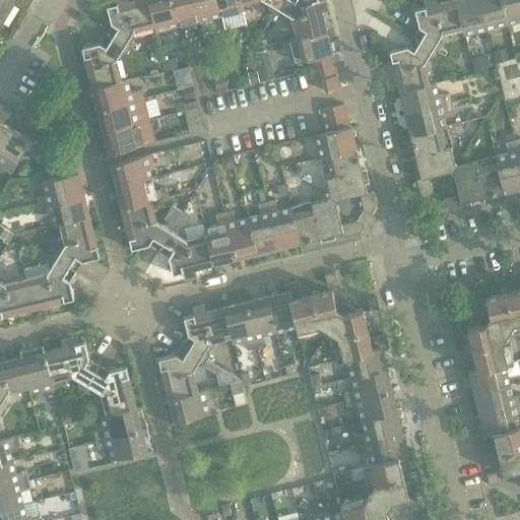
[(6,0),(0,0),(0,28),(14,4),(6,0)]
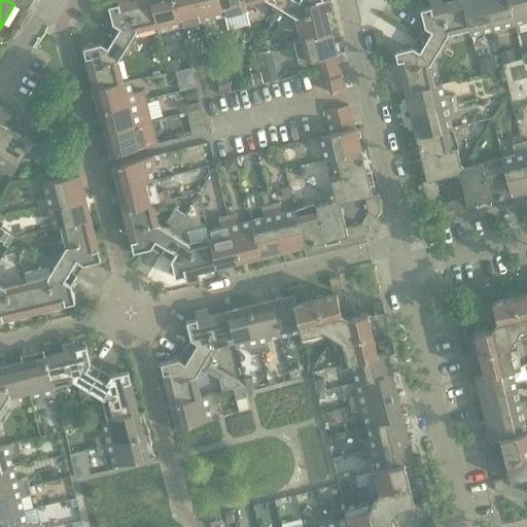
[(113,24),(107,34),(132,49),(135,44),(133,36),(136,31),(156,26),(157,26),(151,0),(133,0),(131,1),(131,0),(117,0),(119,3),(108,6),(113,24)]
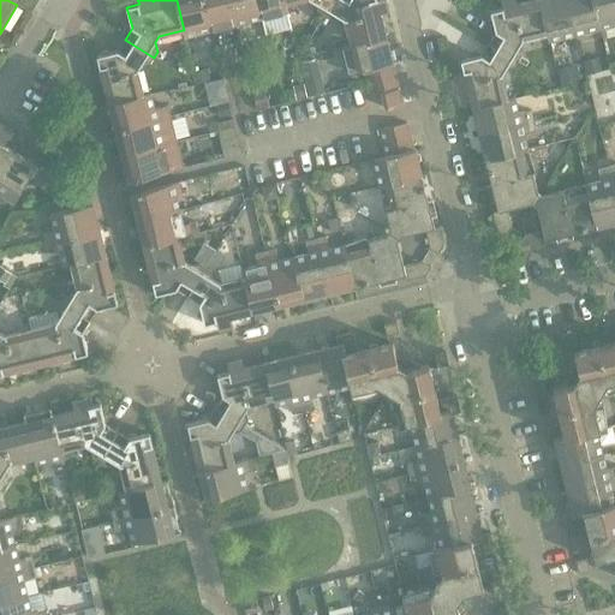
[(203,0),(177,0),(184,30),(183,30),(185,37),(212,31),(203,0)]
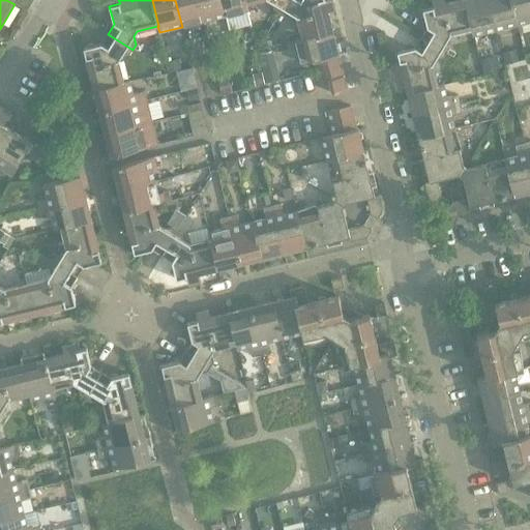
[(198,0),(175,0),(182,27),(204,21),(198,0)]
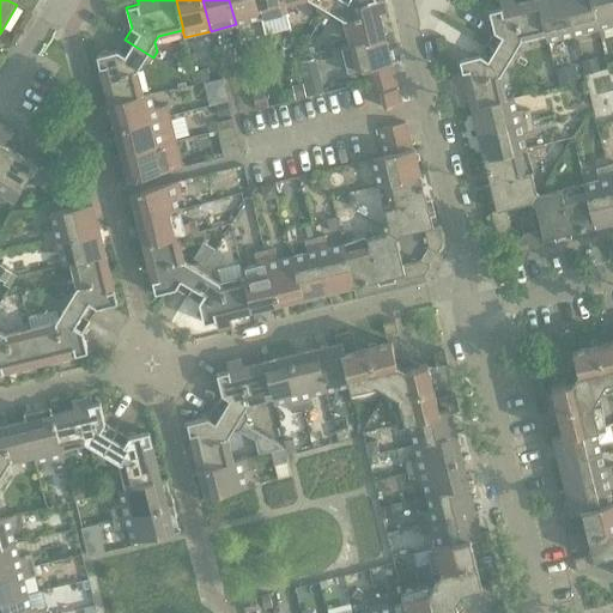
[(256,0),(229,0),(236,24),(261,18),(256,0)]
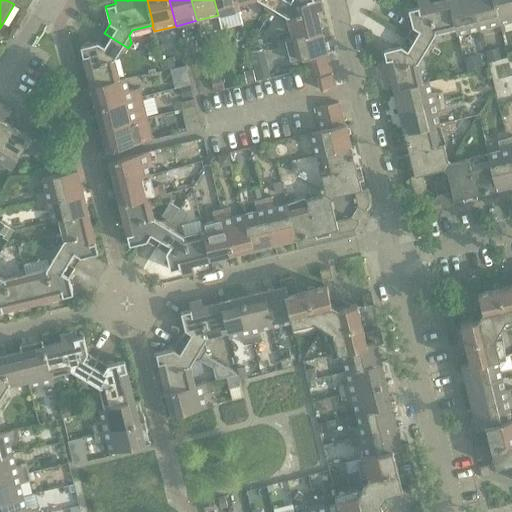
[(236,0),(214,0),(218,15),(221,29),(243,24),(238,4),(237,4),(236,0)]
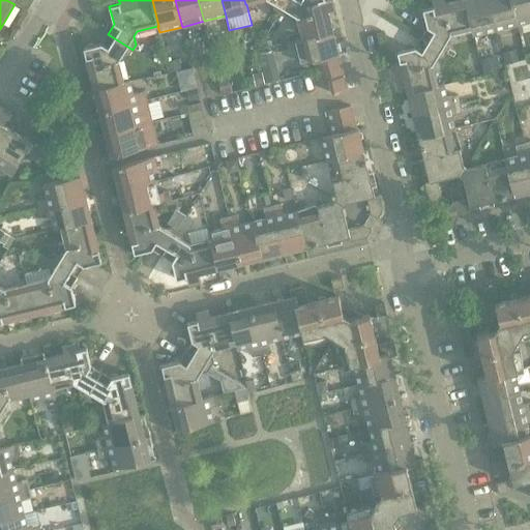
[(244,0),(245,4),(246,4),(263,0),(268,0),(272,2),(274,10),(278,13),(287,0),(244,0)]
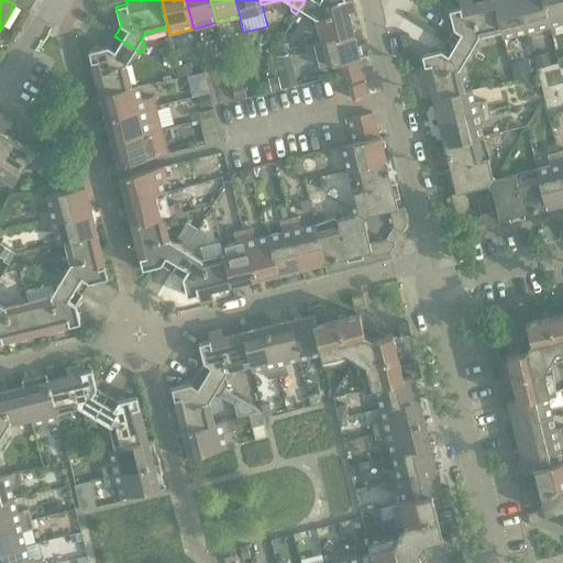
[(305,0),(296,14),(301,18),(310,15),(316,19),(321,41),(321,42),(354,33),(349,13),(356,11),(353,0),(305,0)]
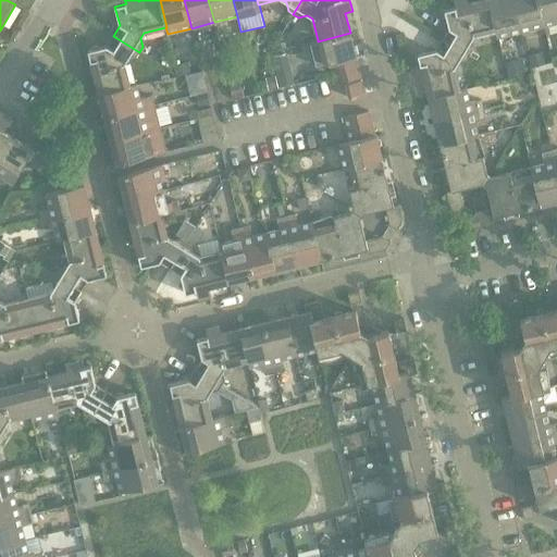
[(449,29),(443,39),(470,56),(473,50),(471,41),(474,37),(496,32),(497,31),(489,0),(485,0),(469,4),(467,0),(454,0),(456,8),(445,10),(449,29)]
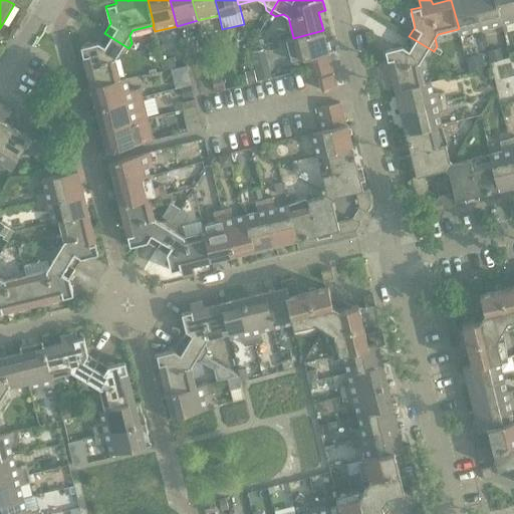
[(473,0),(451,0),(459,28),(458,29),(459,34),(481,29),(473,0)]
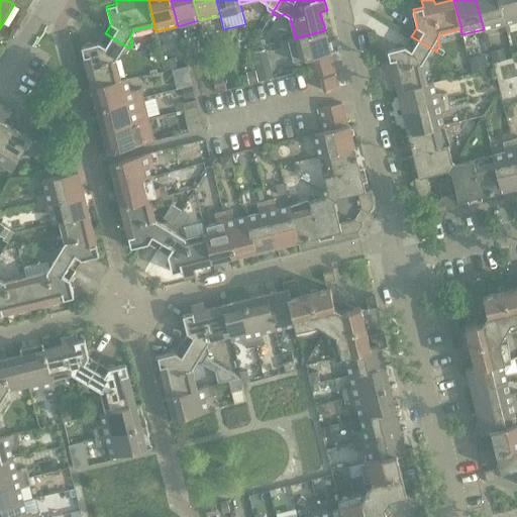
[(499,0),(476,0),(484,29),(505,24),(499,0)]
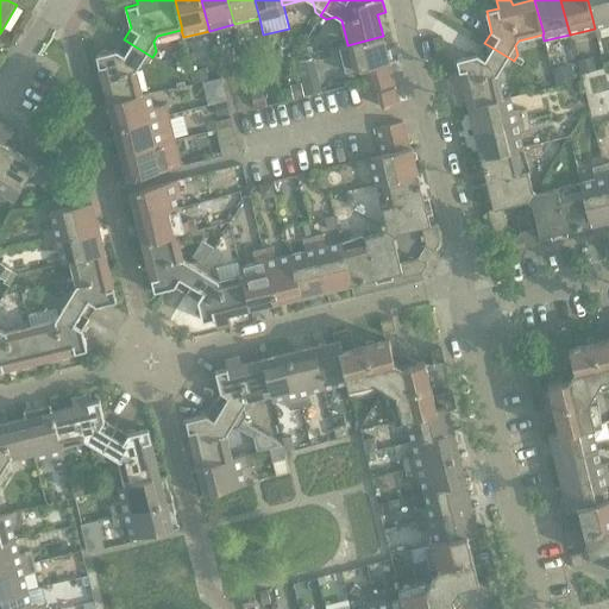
[(608,0),(588,0),(595,29),(608,24),(608,0)]
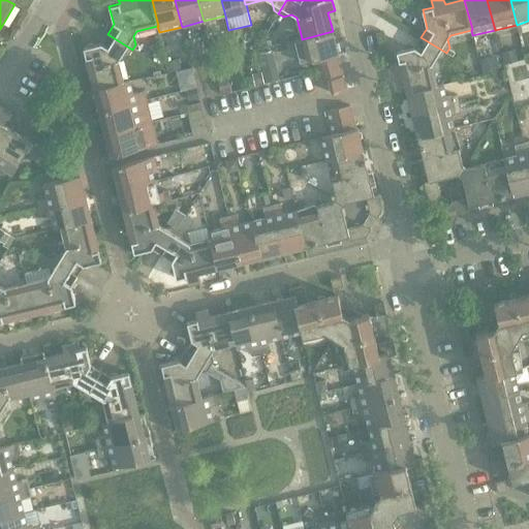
[(302,39),(302,38),(296,39),(302,63),(313,60),(339,54),(333,31),(302,39)]
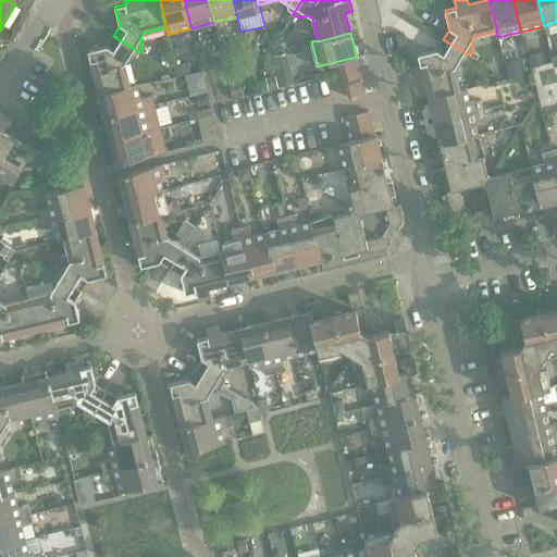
[(88,50),(99,95),(131,87),(131,86),(125,64),(128,59),(137,57),(139,52),(113,36),(107,46),(88,50)]
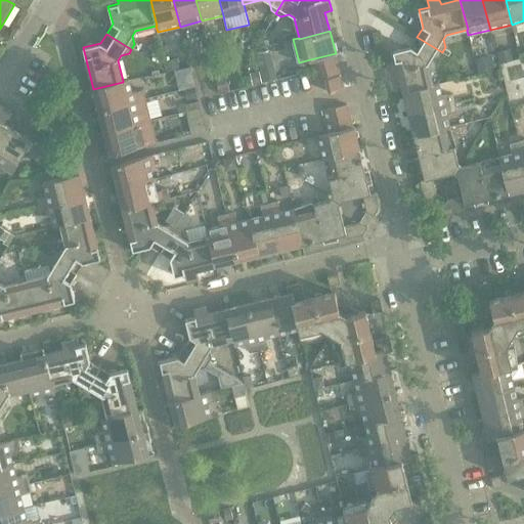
[(399,74),(403,93),(433,86),(433,85),(428,64),(431,59),(439,57),(442,52),(417,37),(410,47),(393,51),(396,61),(389,63),(392,76),(399,74)]
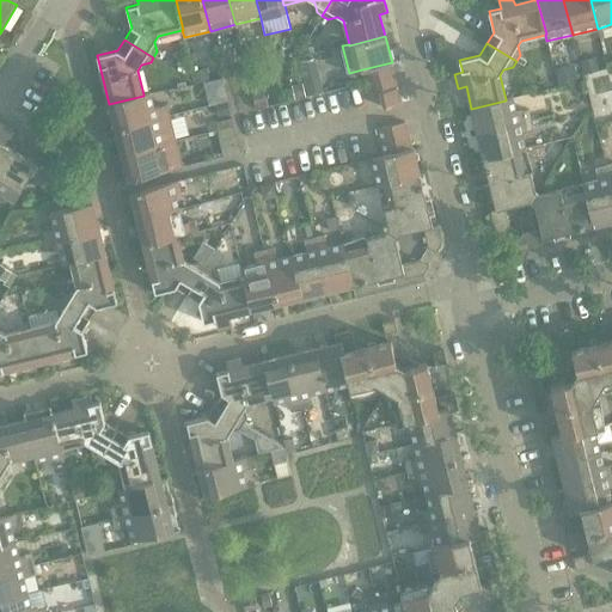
[(595,57),(580,61),(583,74),(599,71),(595,57)]
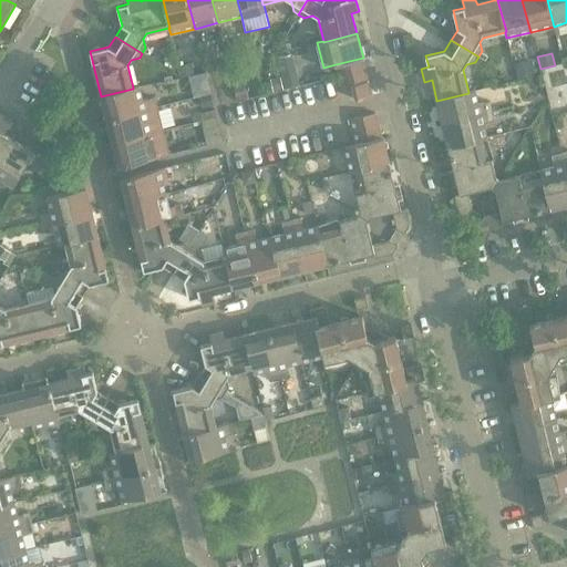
[(292,55),(278,59),(286,89),(300,85),(292,55)]
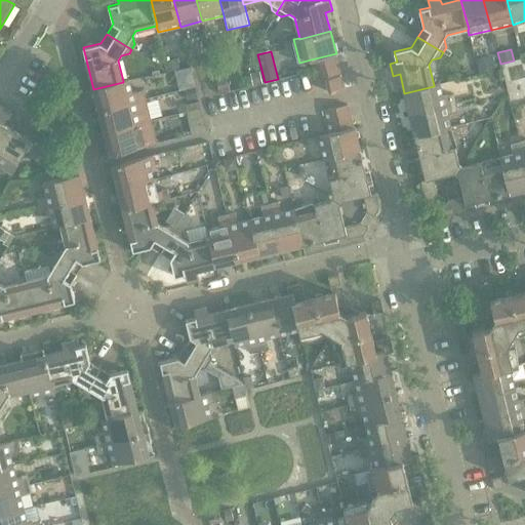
[(336,53),(311,59),(314,71),(338,65),(336,53)]
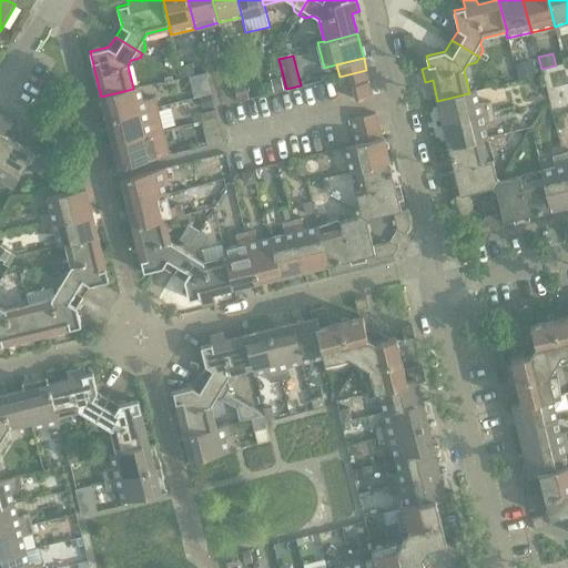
[(533,60),(515,64),(518,81),(537,75),(533,60)]
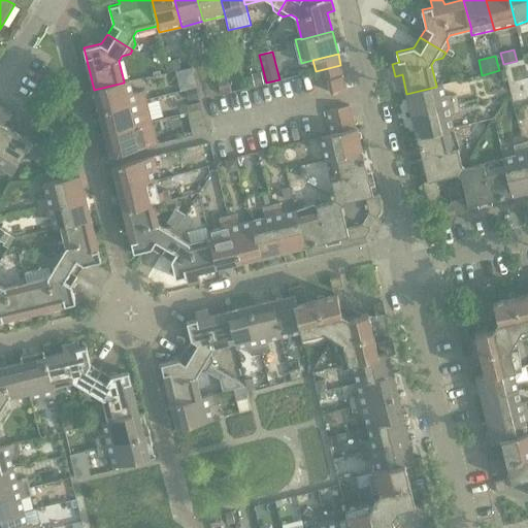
[(178,59),(167,61),(170,71),(182,68),(178,59)]
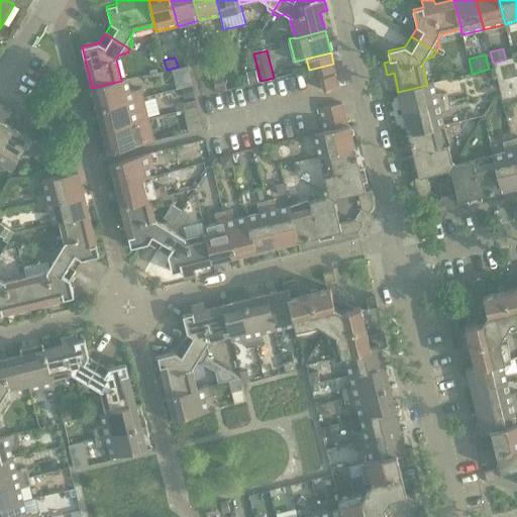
[(333,64),(309,70),(312,81),(321,79),(336,75),(333,64)]
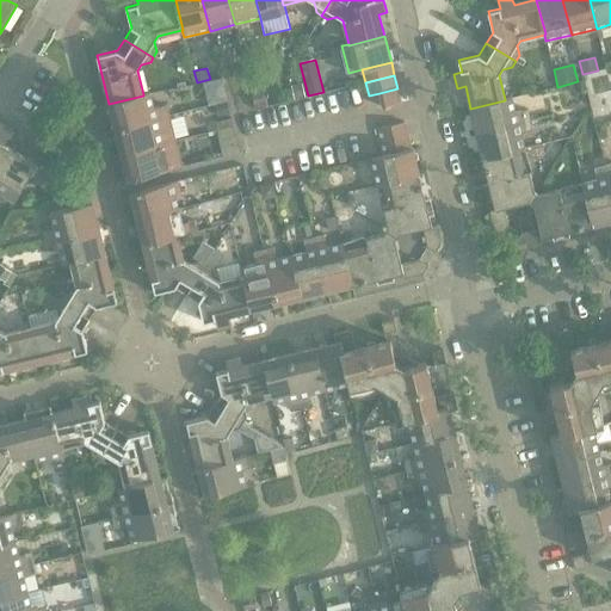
[(303,82),(292,85),(296,99),(307,97),(303,82)]
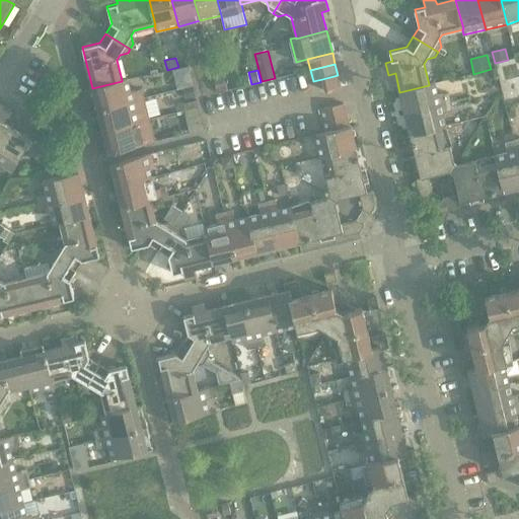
[(224,74),(214,77),(218,93),(228,90),(224,74)]
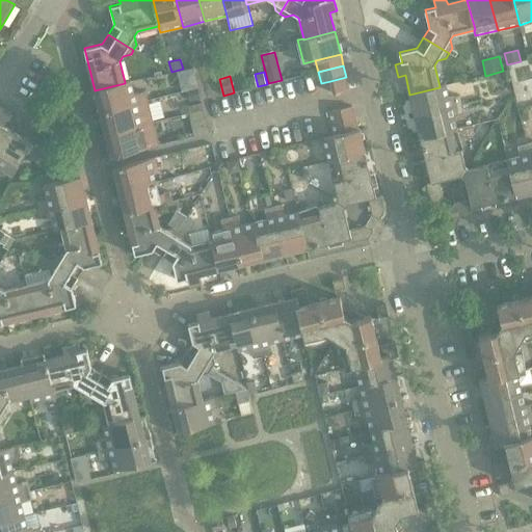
[(346,77),(330,81),(334,95),(349,90),(346,77)]
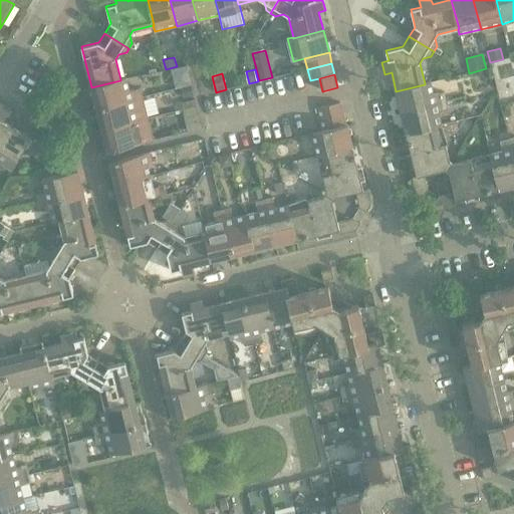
[(120,80),(91,87),(96,108),(142,97),(140,88),(130,91),(126,78),(120,79),(120,80)]
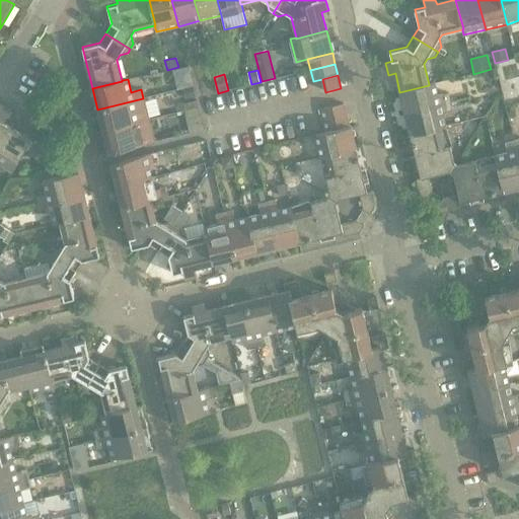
[(429,85),(399,92),(404,114),(451,102),(449,93),(438,96),(435,82),(429,84),(429,85)]
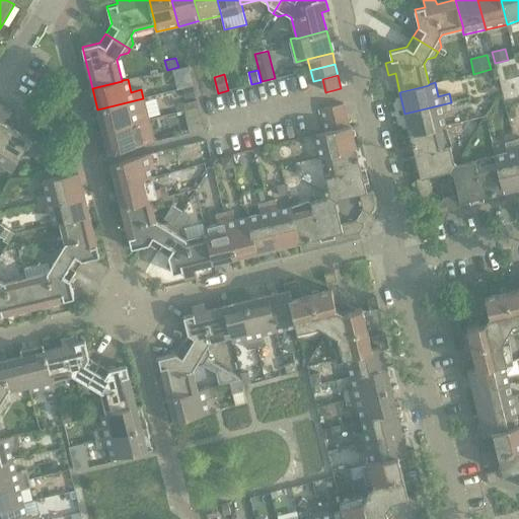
[(194,86),(183,89),(186,99),(196,96),(194,86)]
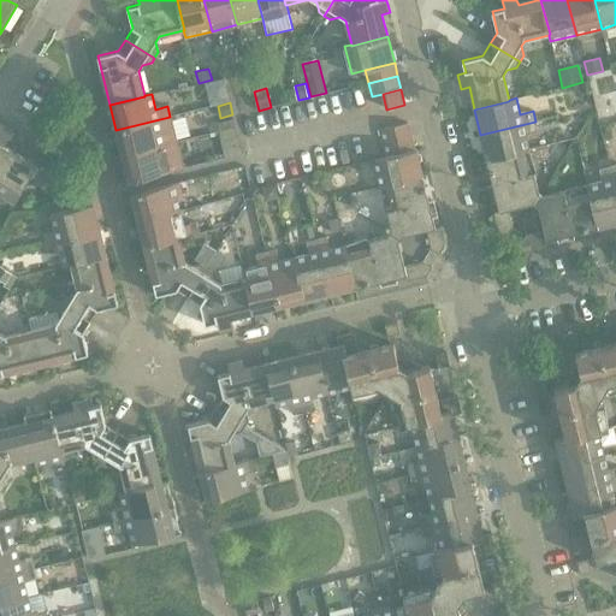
[(170,117),(116,130),(122,155),(164,146),(160,130),(173,128),(170,117)]
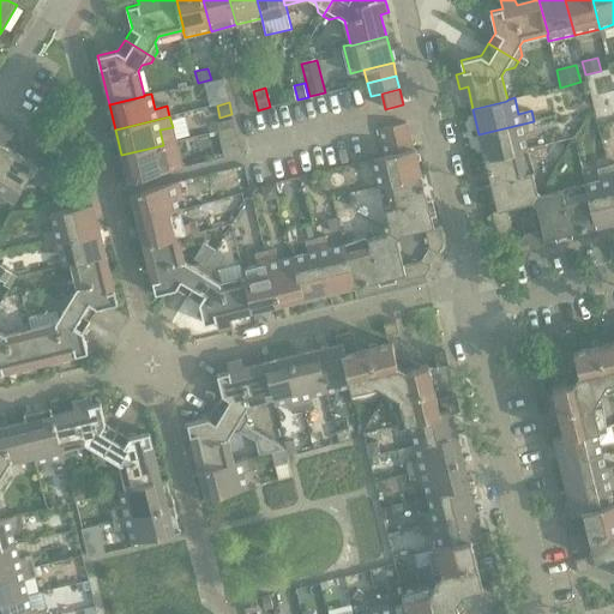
[(534,121),(479,134),(485,160),(527,149),(523,134),(536,131),(534,121)]
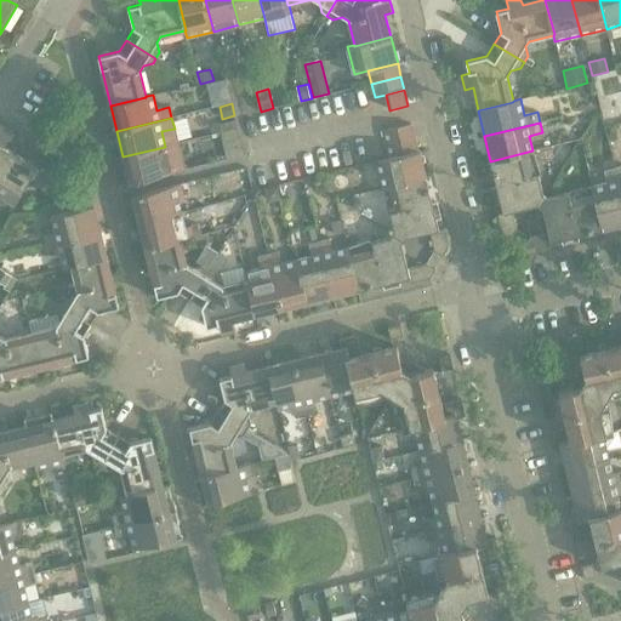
[(383,131),(387,144),(415,137),(411,124),(383,131)]
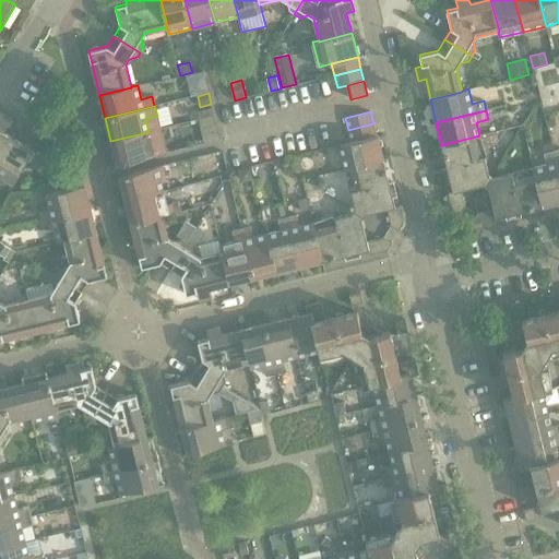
[(2,114),(0,117),(0,161),(13,139),(3,132),(11,119),(2,114)]
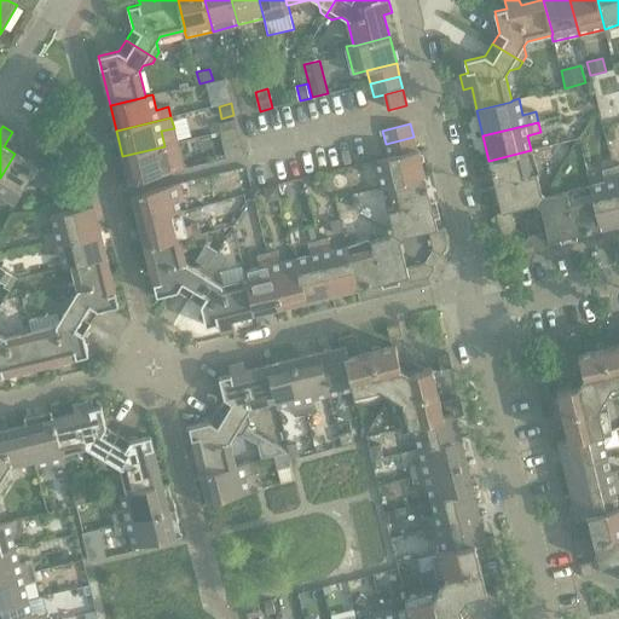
[(237,128),(220,132),(226,158),(243,155),(237,128)]
